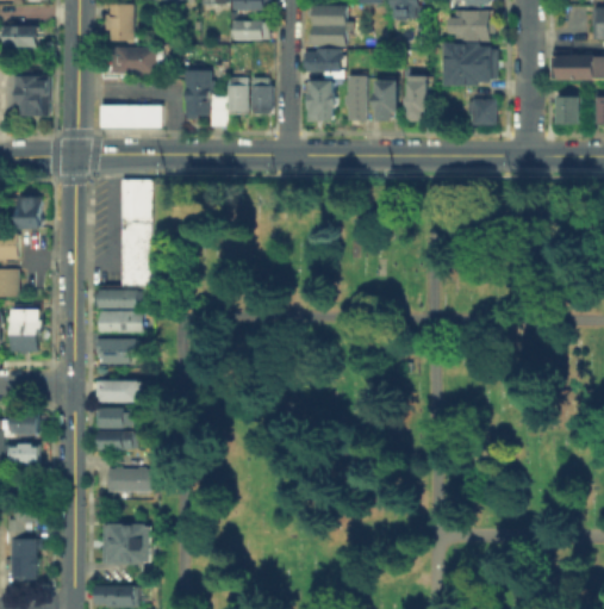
[(418,0),(418,19),(392,18),(392,0),(418,0)]
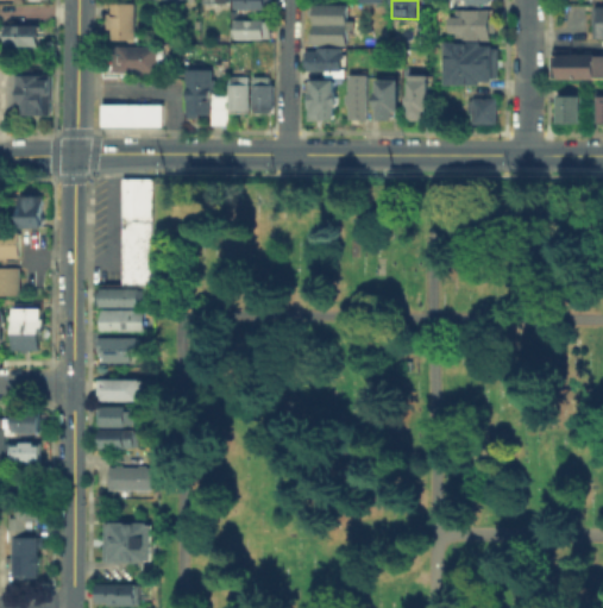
[(108,38),(108,4),(132,4),(132,38),(108,38)]
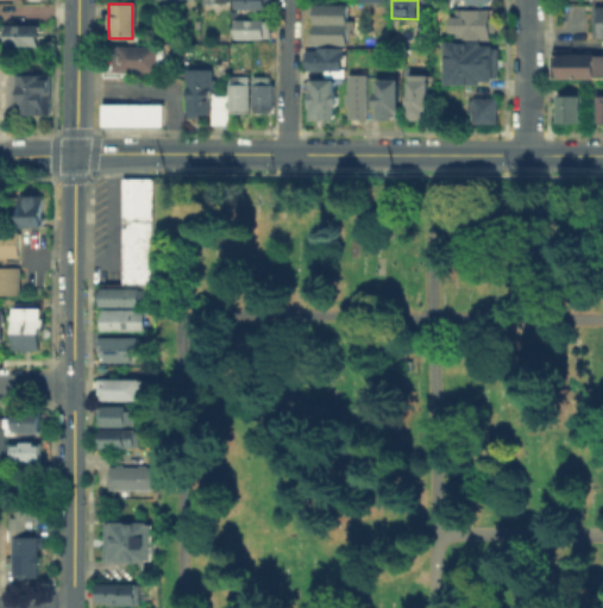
[(312,41),(312,6),(343,6),(343,41),(312,41)]
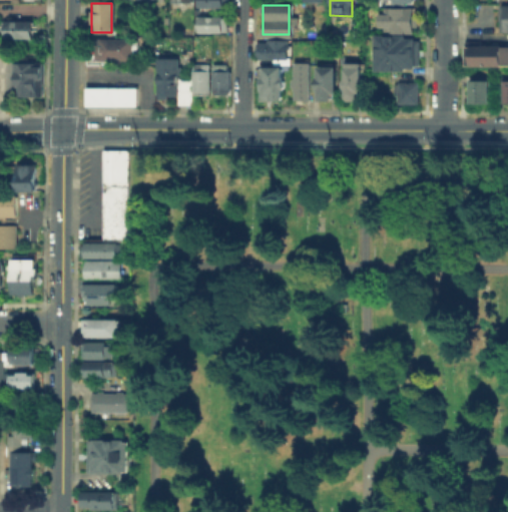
[(498,8),(507,8),(507,31),(498,31),(498,8)]
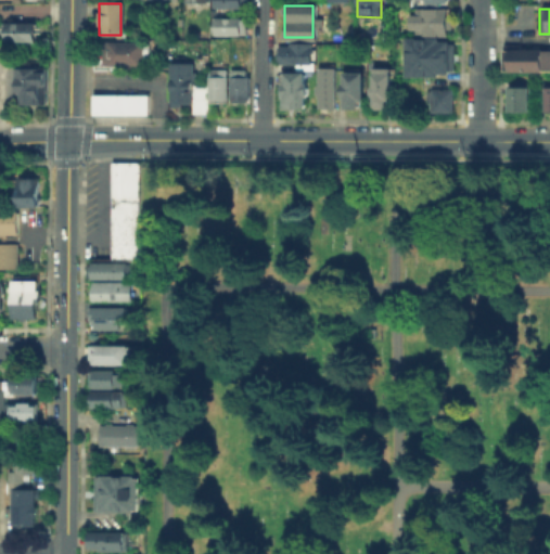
[(445,12),(445,34),(416,34),(416,27),(409,27),(409,15),(416,15),(416,12),(445,12)]
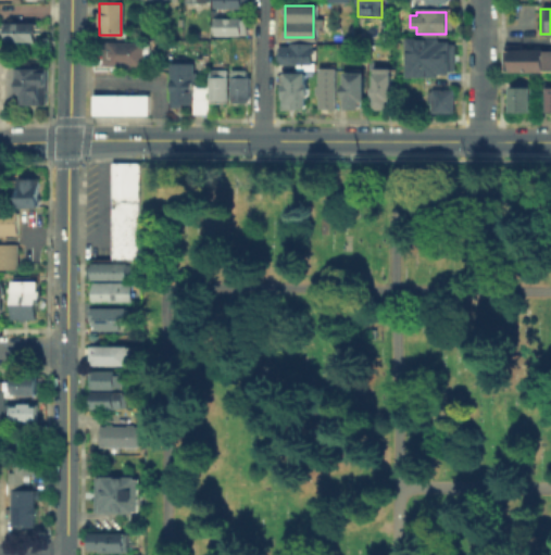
[(216,22),(243,22),(243,36),(216,36),(216,22)]
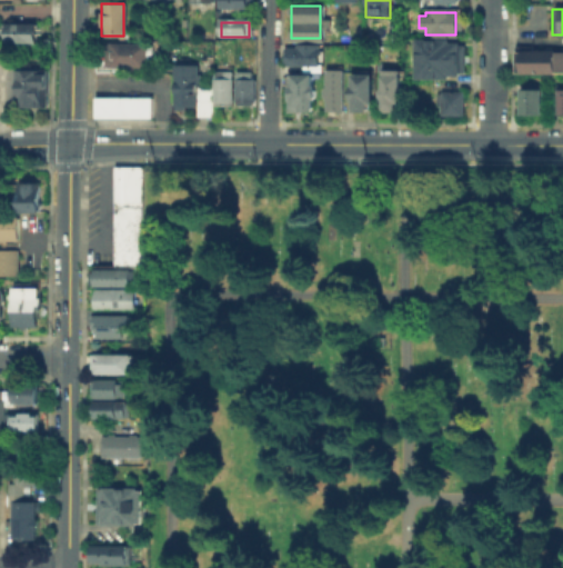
[(7,27),(31,27),(31,46),(7,46),(7,27)]
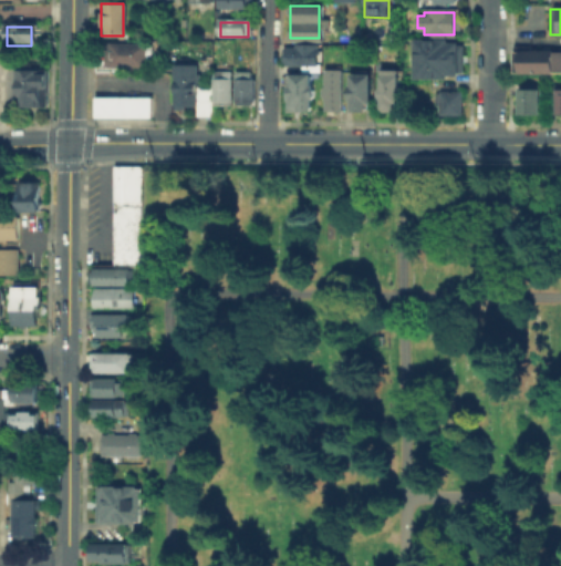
[(415,74),(415,43),(455,43),(455,74),(415,74)]
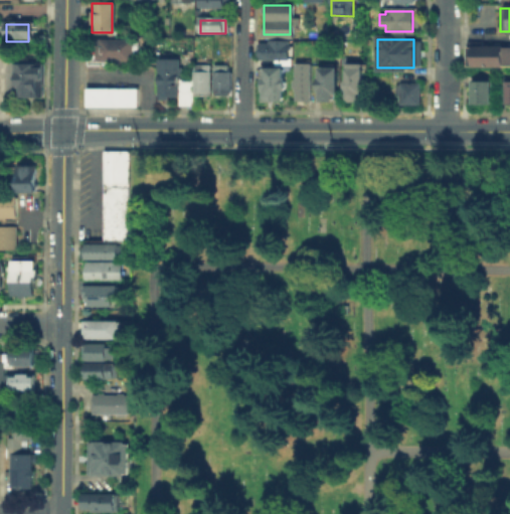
[(92,62),(92,41),(135,41),(135,62),(92,62)]
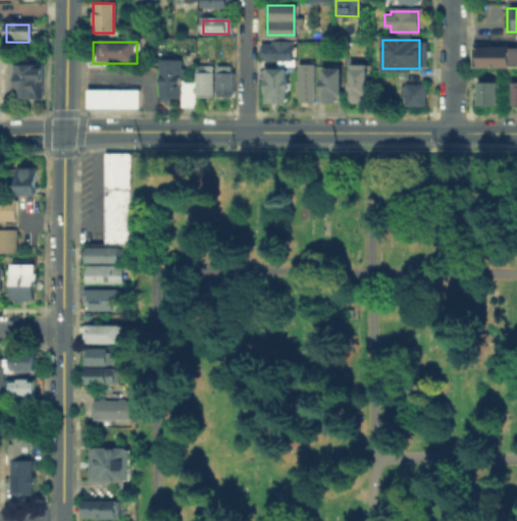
[(259,60),(259,46),(290,46),(290,60),(259,60)]
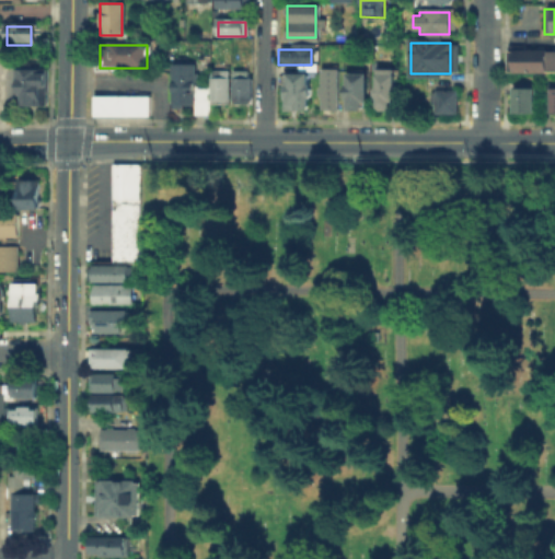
[(507,50),(554,50),(554,73),(507,73),(507,50)]
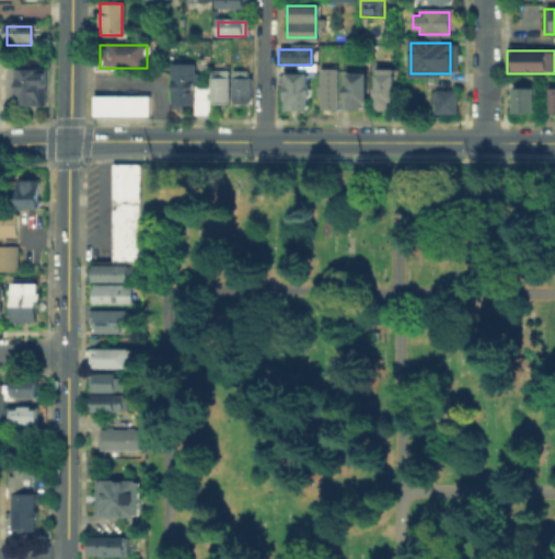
[(195,67),(195,107),(172,107),(172,67),(195,67)]
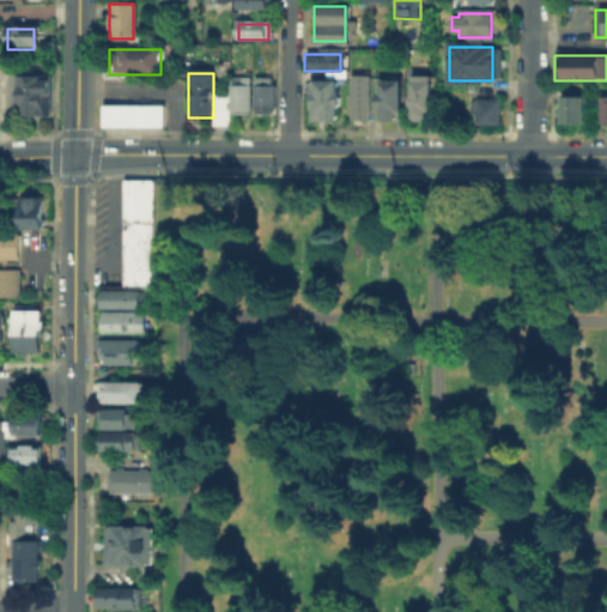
[(16,115),(16,74),(46,74),(46,115),(16,115)]
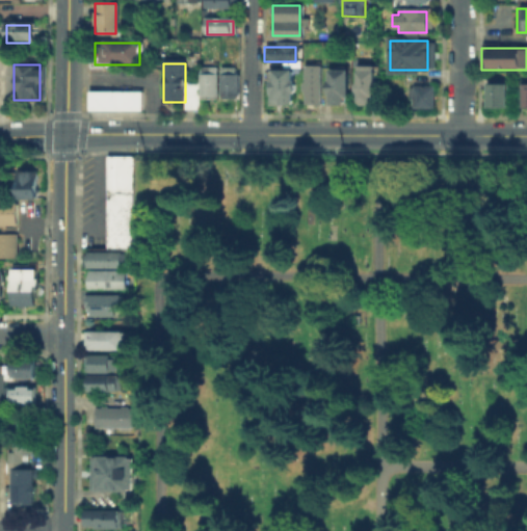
[(319,68),(319,107),(301,107),(301,68),(319,68)]
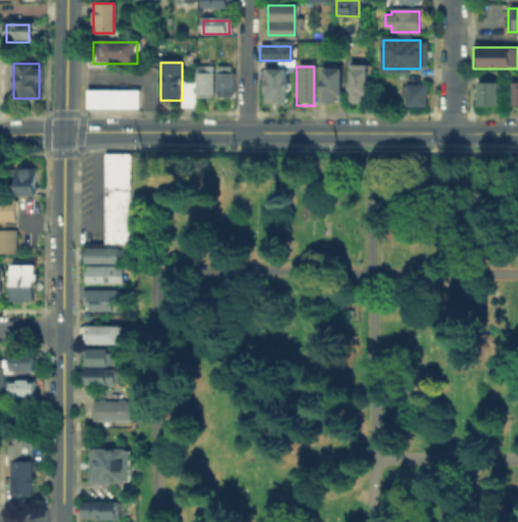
[(196,92),(196,67),(212,67),(212,92),(196,92)]
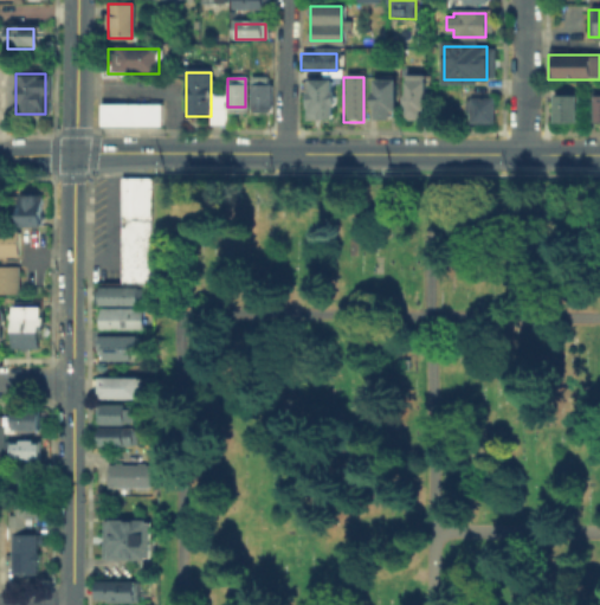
[(421,78),(421,120),(406,120),(407,78),(421,78)]
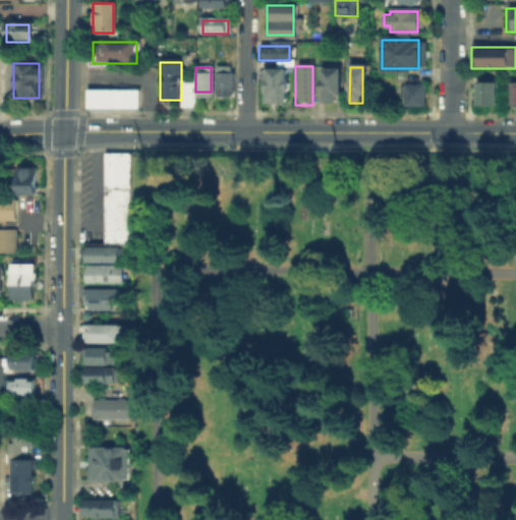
[(216,92),(216,68),(231,68),(231,92),(216,92)]
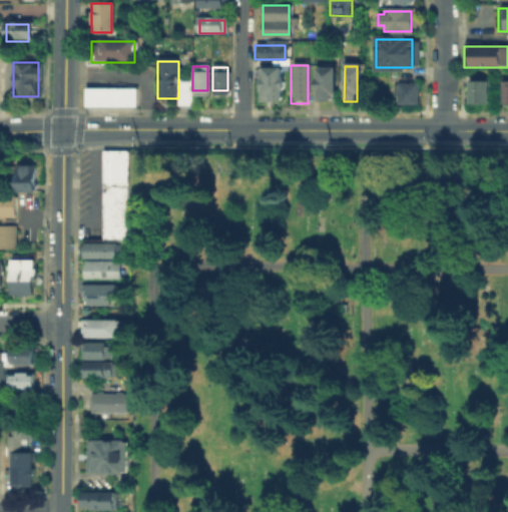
[(332,68),(332,99),(317,99),(317,68),(332,68)]
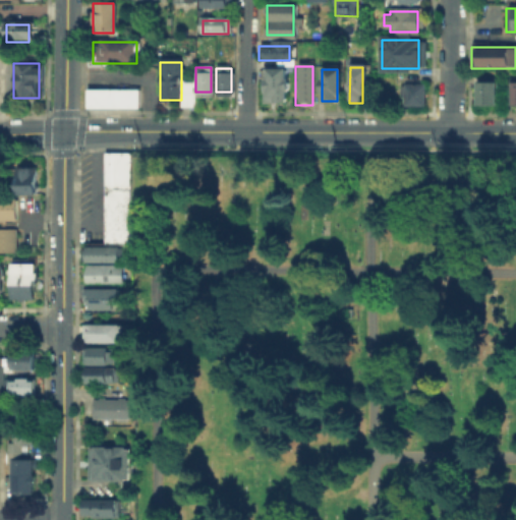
[(264,103),(265,71),(285,71),(285,103),(264,103)]
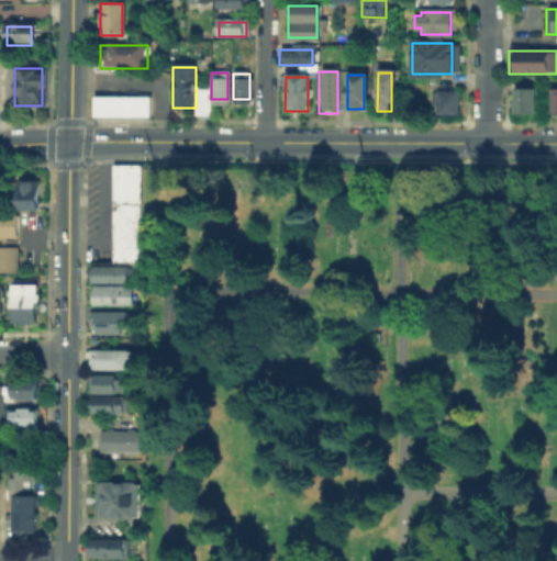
[(556,86),(547,86),(546,112),(556,111),(556,86)]
